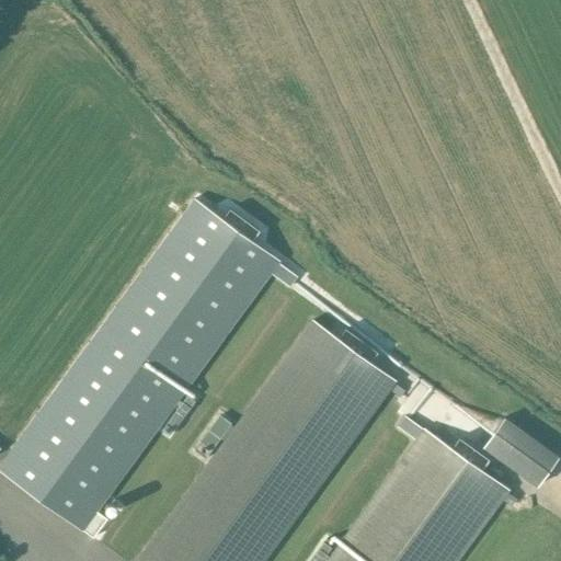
[(0,464),(0,469),(32,493),(93,538),(106,518),(95,511),(278,260),(194,198),(183,213),(0,464)]
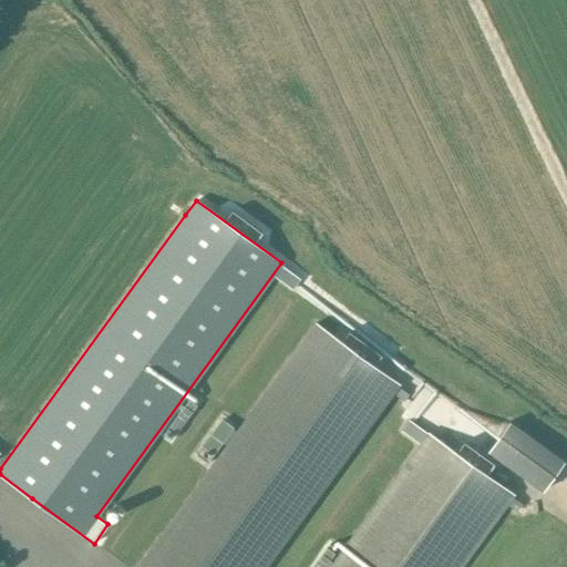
[(266,566),(403,381),(317,318),(134,566),(266,566)]
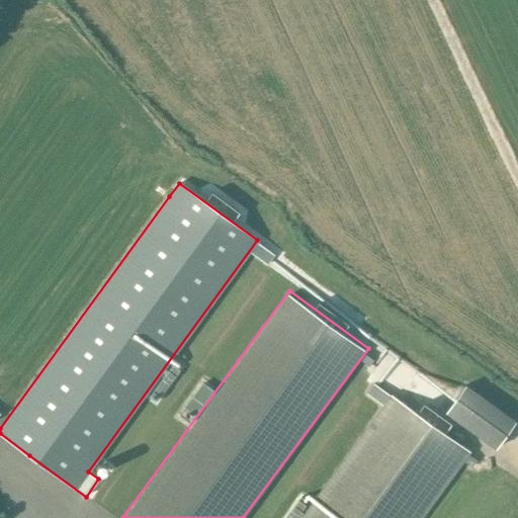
[(179,416),(189,424),(213,391),(203,383),(179,416)]
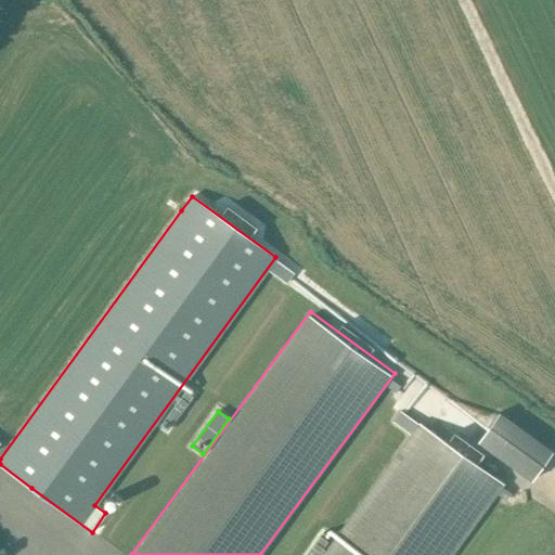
[(477,442),(531,480),(552,452),(498,413),(477,442)]
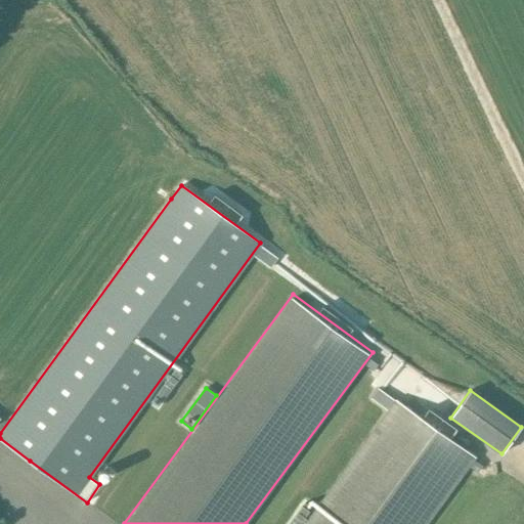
[(372,430),(394,399),(383,391),(360,422),(372,430)]
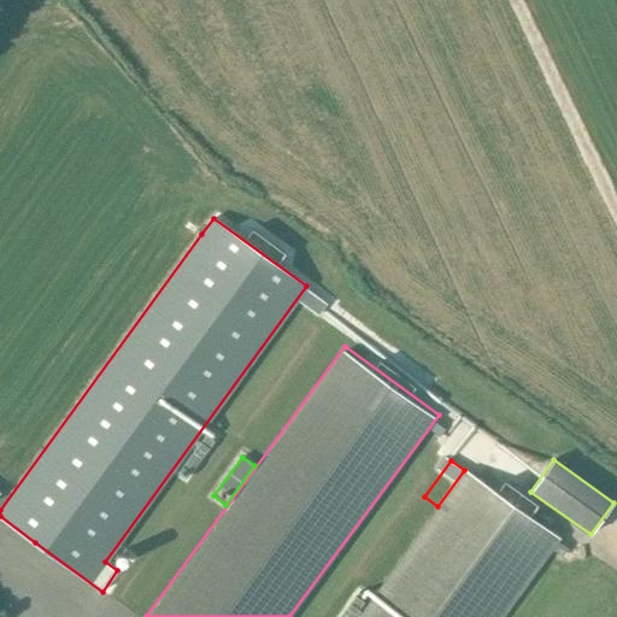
[(498,616),(532,573),(557,538),(468,472),(362,616),(498,616)]
